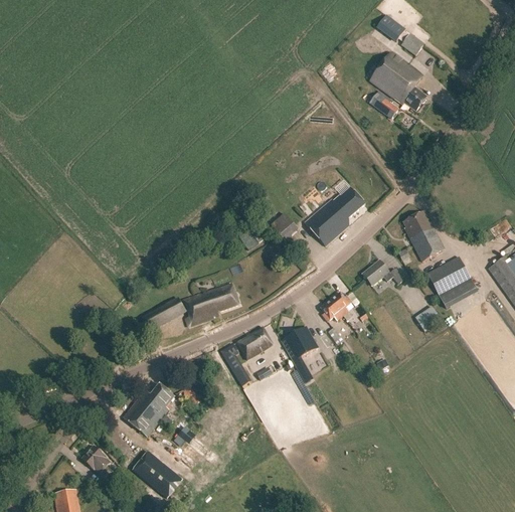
[(400,43),(415,54),(423,42),(409,32),(410,31),(385,12),(376,26),(395,40),(398,37),(402,41),(400,43)]
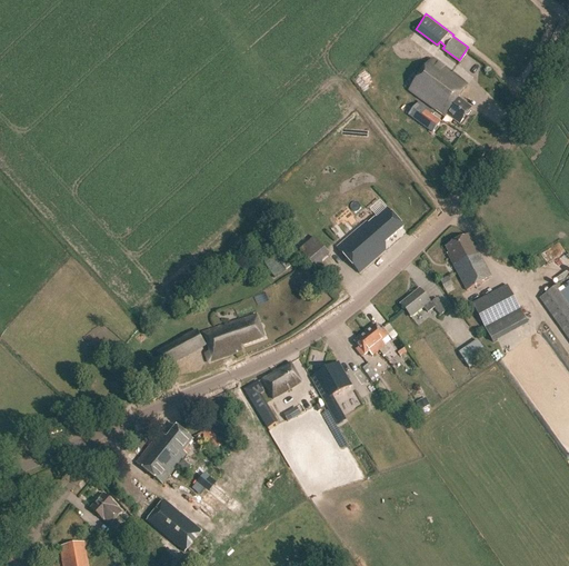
[(446,111),(460,121),(471,106),(459,96),(468,83),(431,58),(409,88),(445,115),(446,111)]
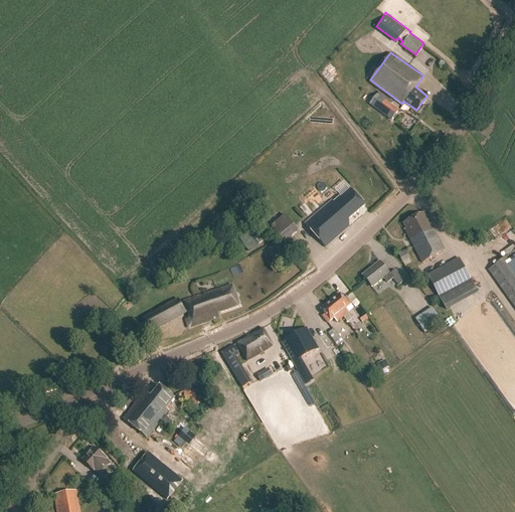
[(299,87),(304,94),(313,87),(308,79),(299,87)]
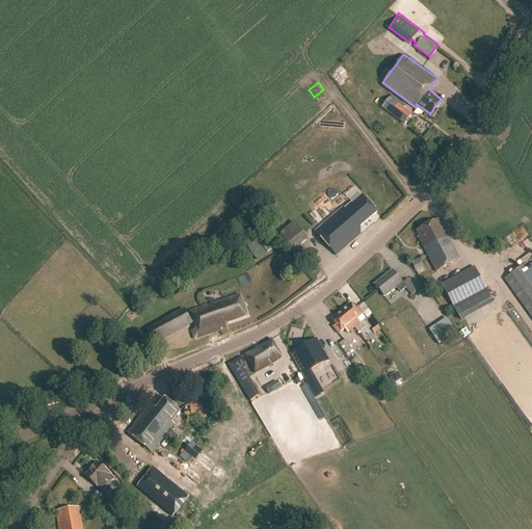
[(380,105),(403,122),(411,110),(389,94),(380,105)]
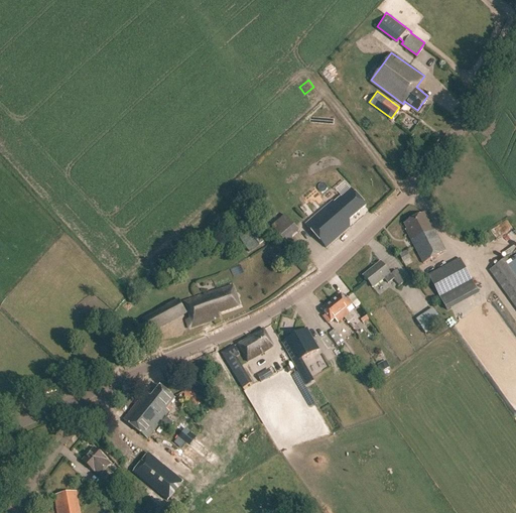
[(306,222),(327,246),(351,225),(350,218),(367,204),(353,186),(343,196),(342,195),(335,200),(334,200),(306,222)]
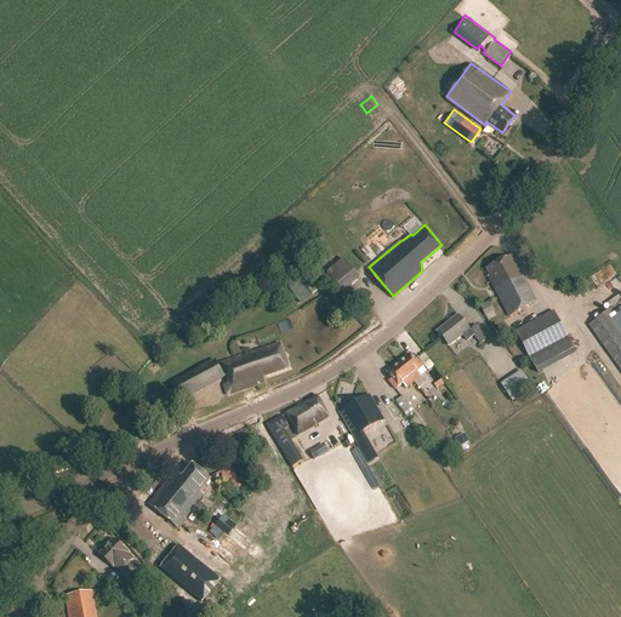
[(489,275),(511,314),(537,301),(512,253),(488,267),(491,274),(489,275)]
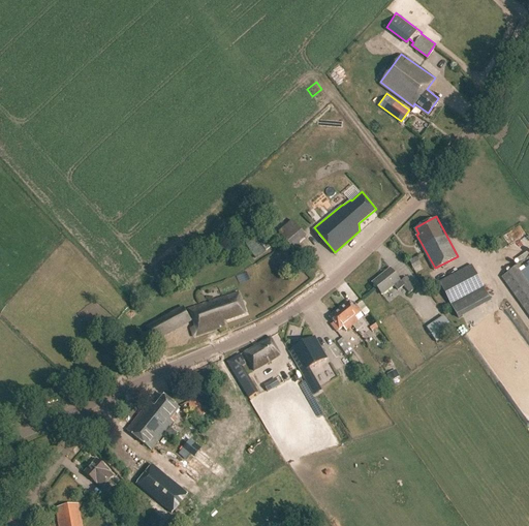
[(278,229),(291,246),(306,234),(292,217),(278,229)]
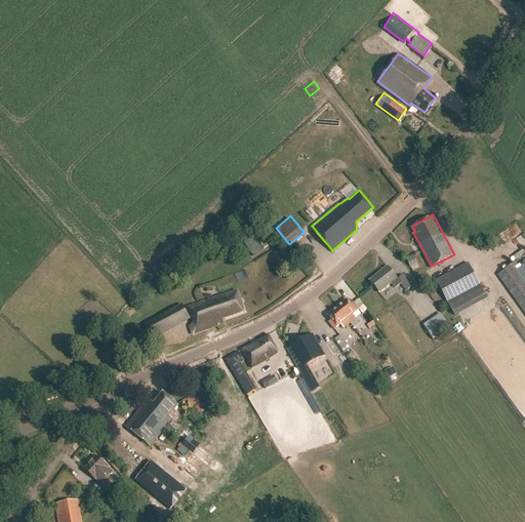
[(510,230),(500,237),(506,244),(515,236),(510,230)]
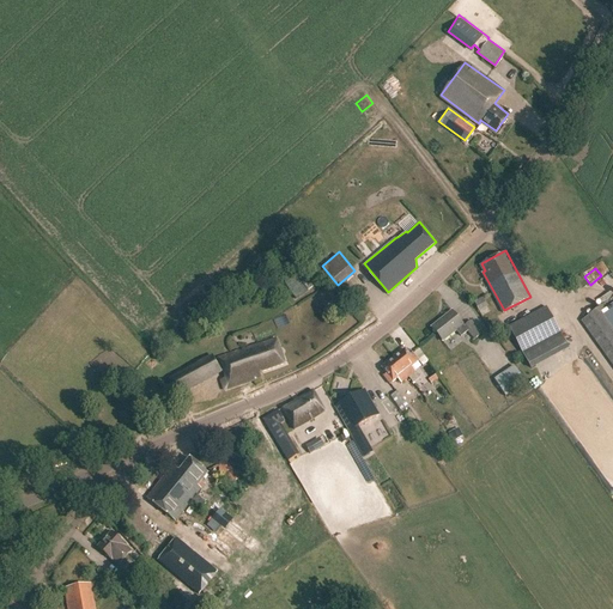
[(605,276),(589,287),(595,296),(611,285),(605,276)]
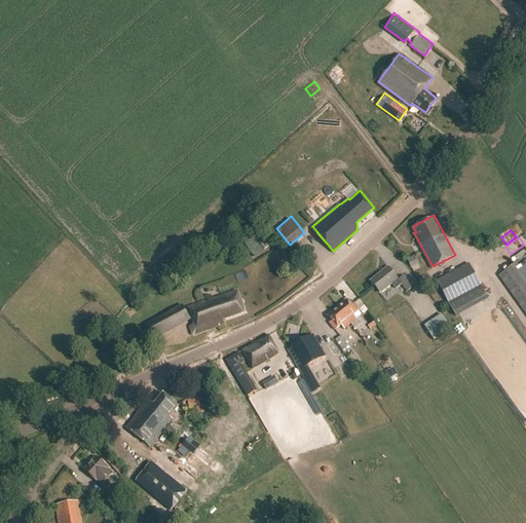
[(521,257),(498,273),(525,311),(525,250),(525,248),(518,253),(521,257)]
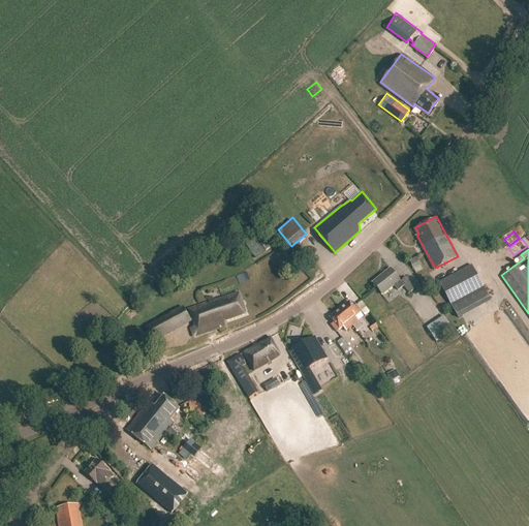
[(471,263),(438,280),(450,303),(452,304),(484,286),(471,263)]
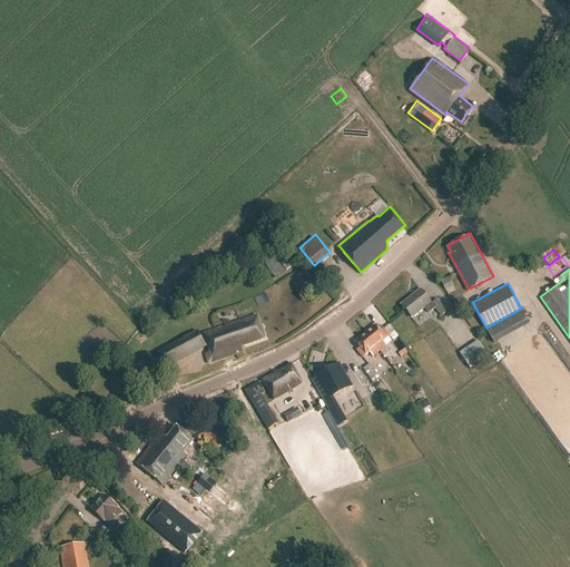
[(420,286),(401,302),(411,314),(423,304),(428,310),(434,305),(431,301),(430,299),(420,286)]
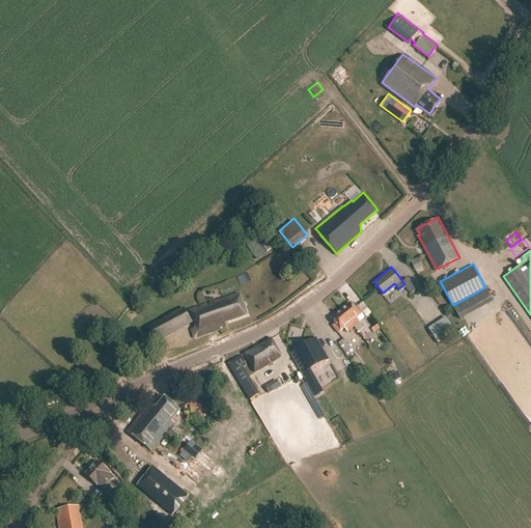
[(408,275),(401,280),(404,284),(410,292),(416,286),(408,275)]
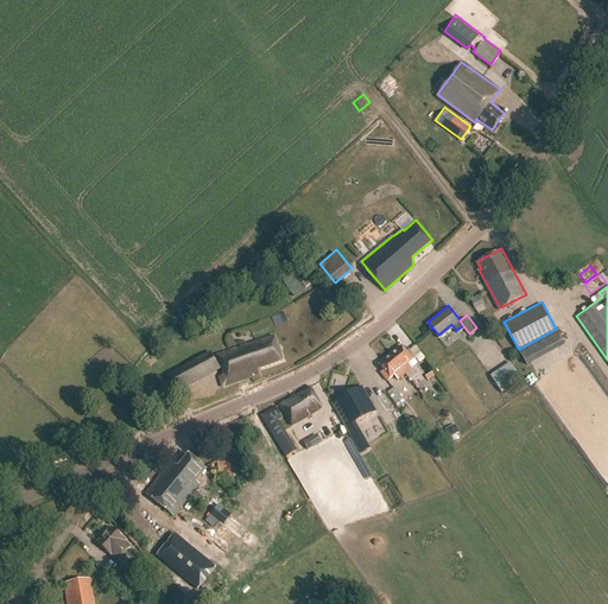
[(220,375),(223,385),(259,372),(258,368),(283,358),(274,334),(216,355),(223,374),(220,375)]
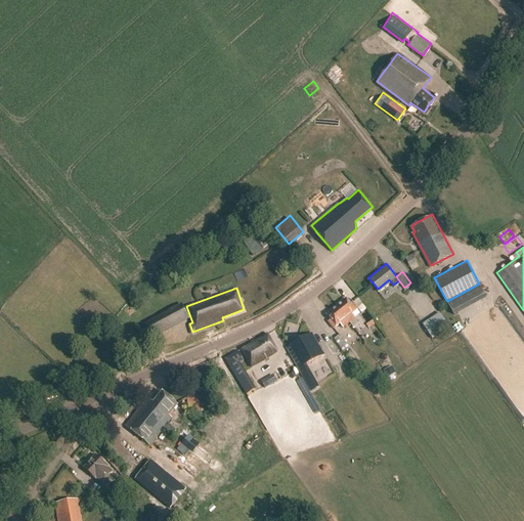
[(337,305),(348,318),(354,313),(352,311),(358,307),(358,306),(353,300),(349,302),(346,298),(337,305)]
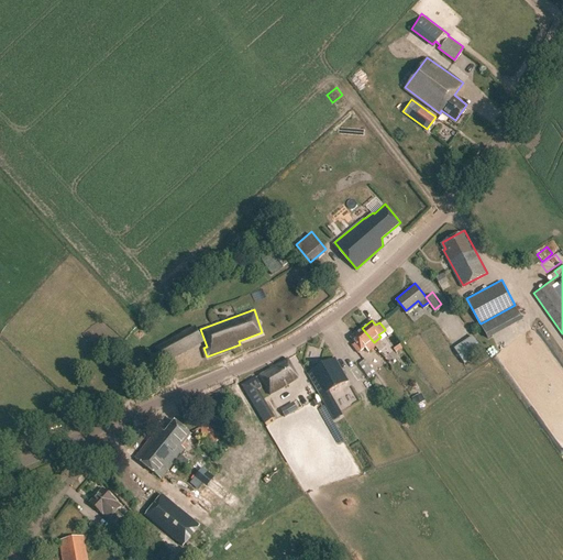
[(154,347),(164,361),(203,339),(194,324),(154,347)]
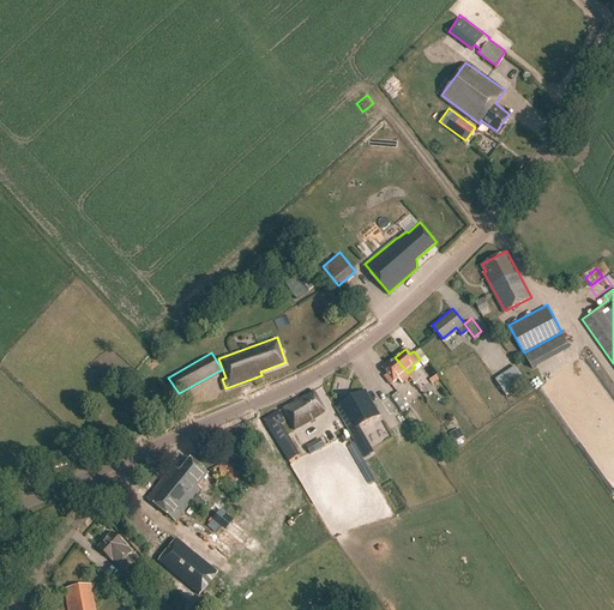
[(385,374),(392,382),(398,376),(401,379),(408,373),(395,357),(383,366),(387,372),(385,374)]
